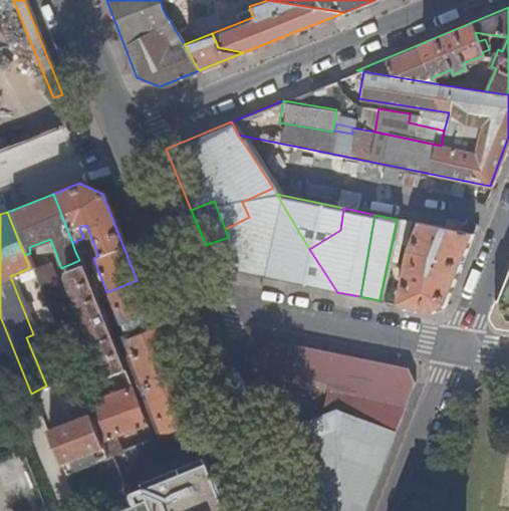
[(442,304),(470,235),(417,224),(412,236),(402,233),(399,239),(410,243),(405,252),(404,260),(398,259),(396,270),(401,271),(394,304),(429,311),(442,304)]
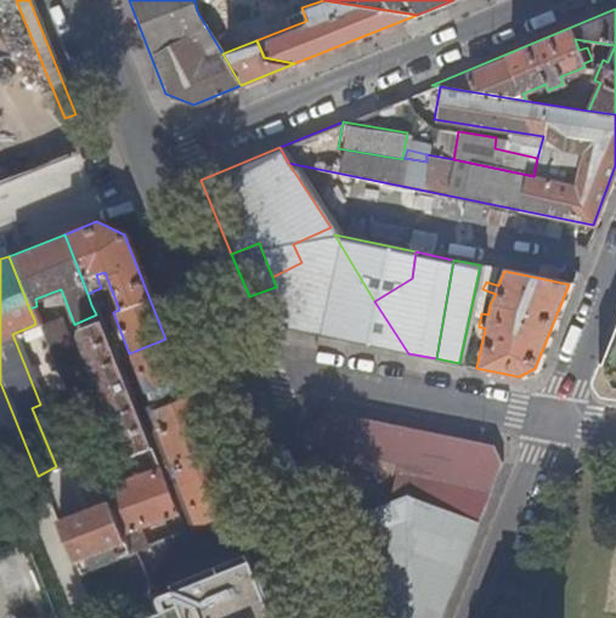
[(95,290),(88,294),(91,305),(100,301),(95,290)]
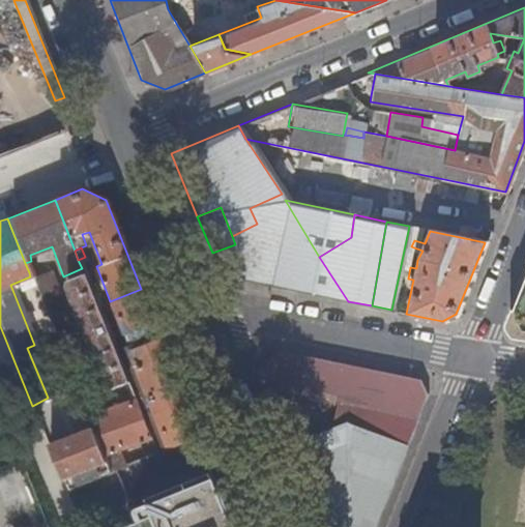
[(29,272),(30,276),(34,287),(44,310),(49,320),(66,313),(50,269),(39,272),(38,268),(29,272)]
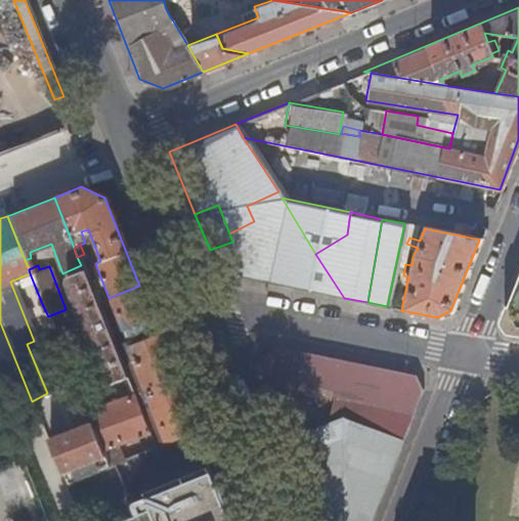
[(96,303),(83,270),(63,277),(66,287),(105,385),(126,377),(120,362),(115,350),(98,308),(96,303)]
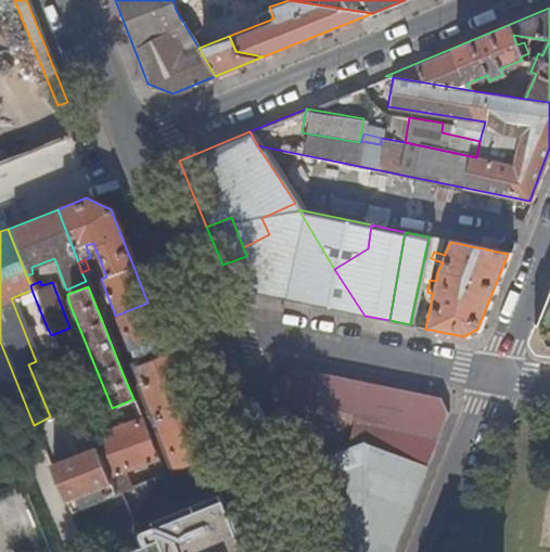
[(549,292),(534,332),(542,347),(549,348),(549,292)]
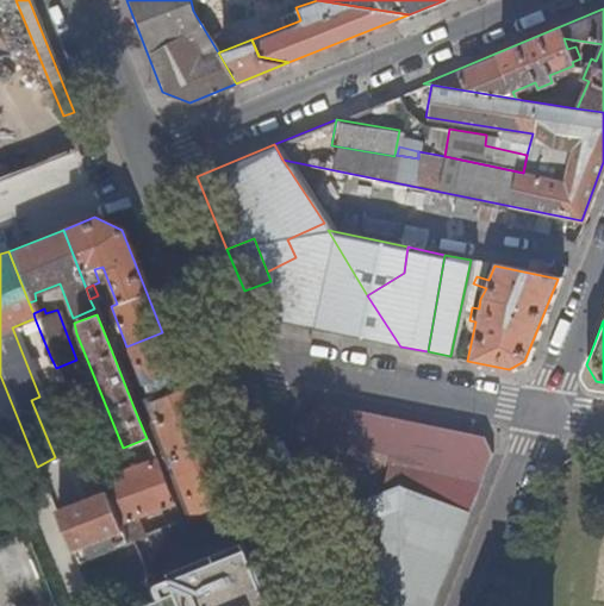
[(50,356),(39,330),(32,332),(44,358),(50,356)]
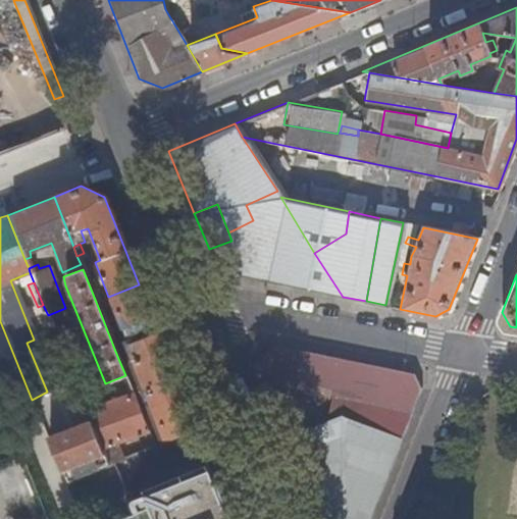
[(155,325),(139,284),(108,297),(110,302),(122,334),(143,326),(144,329),(155,325)]
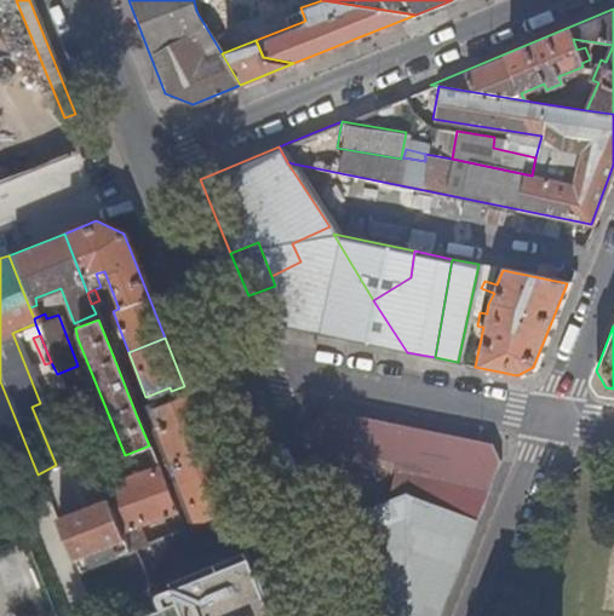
[(131,358),(128,352),(114,358),(116,364),(131,358)]
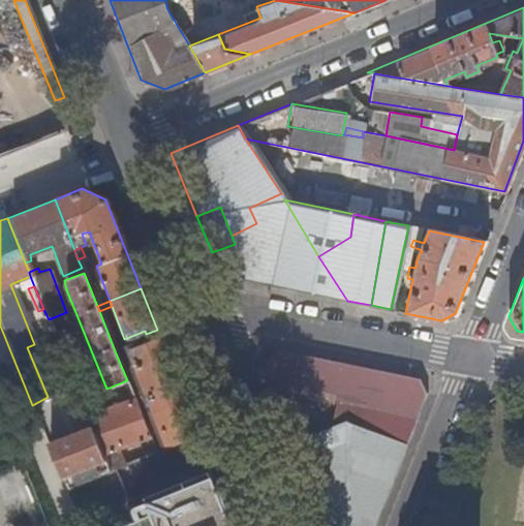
[(53,333),(58,346),(65,343),(61,331),(53,333)]
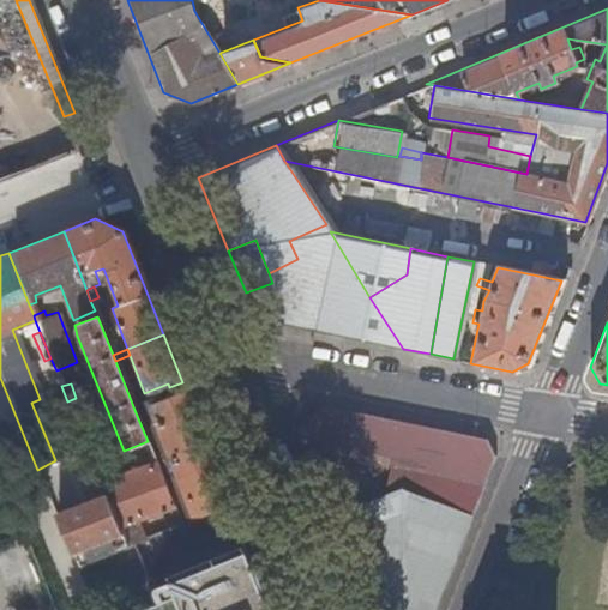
[(230,503),(186,390),(169,397),(148,405),(192,519),(230,503)]
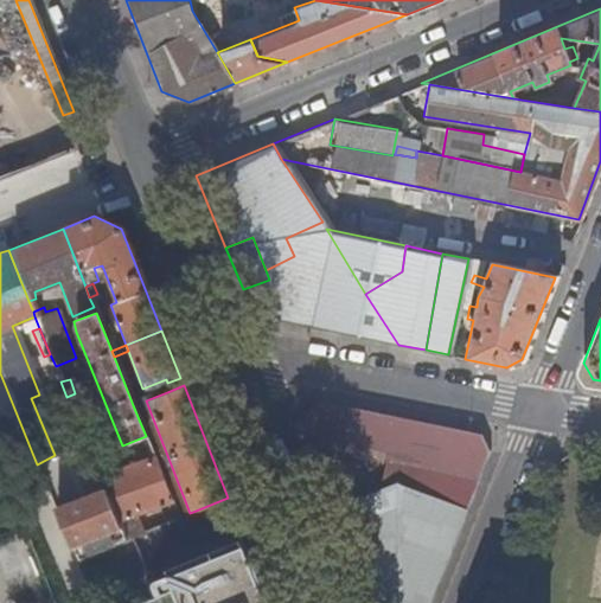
[(139,397),(185,515),(190,513),(146,401),(167,392),(165,386),(139,397)]
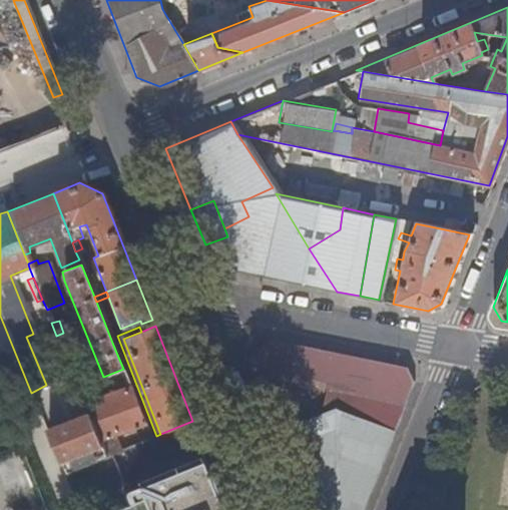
[(322,411),(277,431),(305,500),(308,509),(358,509),(410,382),(403,368),(320,350),(265,338),(247,358),(252,371),(324,388),(322,411)]
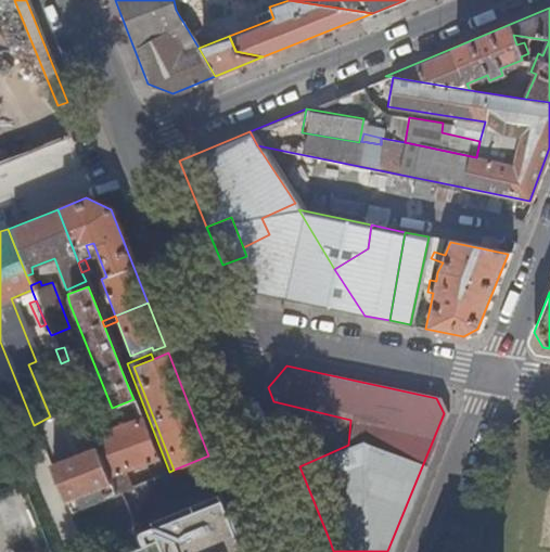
[(122,371),(127,384),(132,382),(127,369),(122,371)]
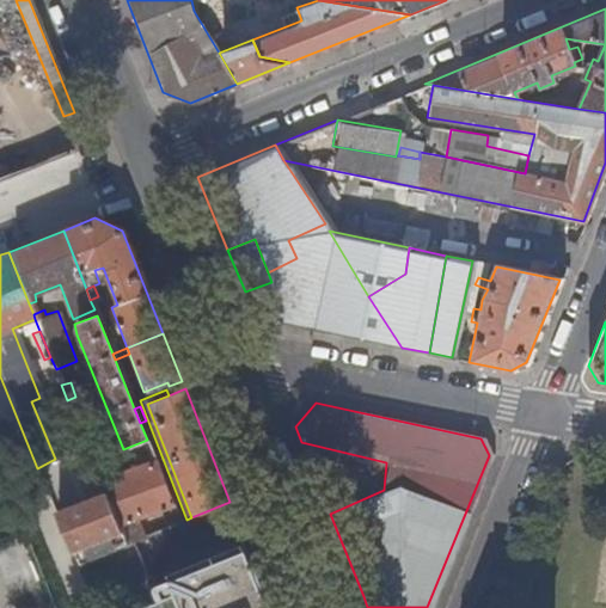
[(101,481),(105,493),(121,533),(126,544),(141,538),(134,517),(172,503),(155,462),(101,481)]
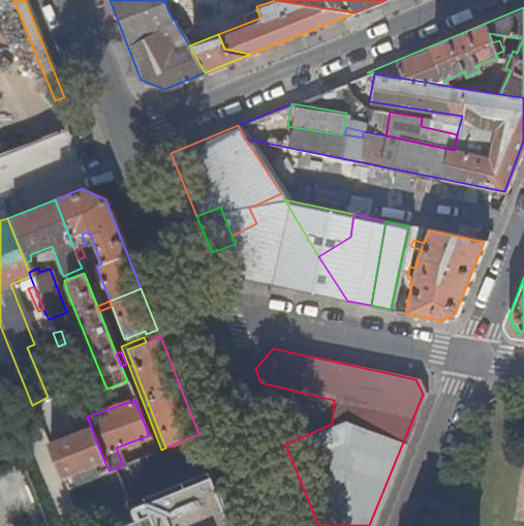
[(91,427),(48,443),(52,456),(61,477),(71,474),(75,484),(97,474),(94,465),(104,461),(91,427)]
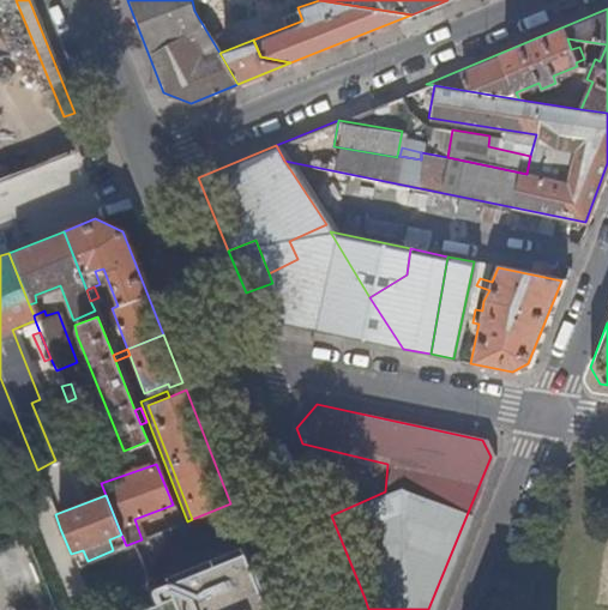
[(266,609),(242,547),(224,553),(146,585),(148,587),(144,589),(150,607),(144,609),(266,609)]
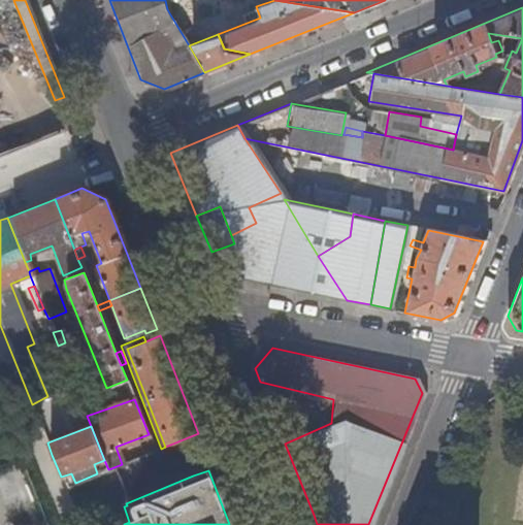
[(127,505),(126,503),(117,480),(96,489),(106,514),(124,506),(127,505)]
